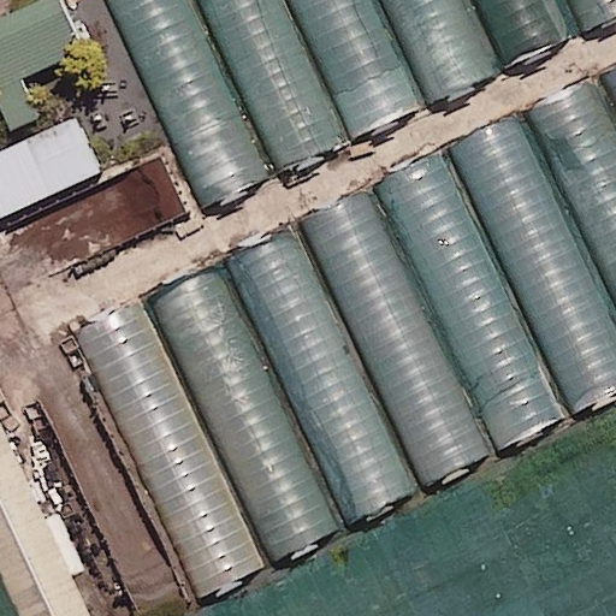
[(21,0),(0,9),(0,93),(12,123),(43,110),(27,69),(86,45),(66,0),(21,0)]
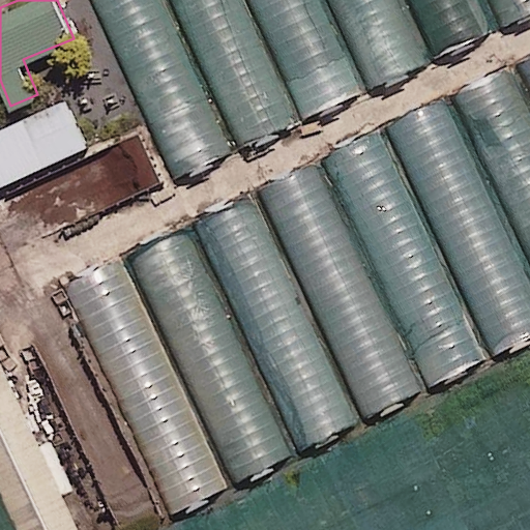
[(529,12),(529,0),(87,0),(171,179),(529,12)]
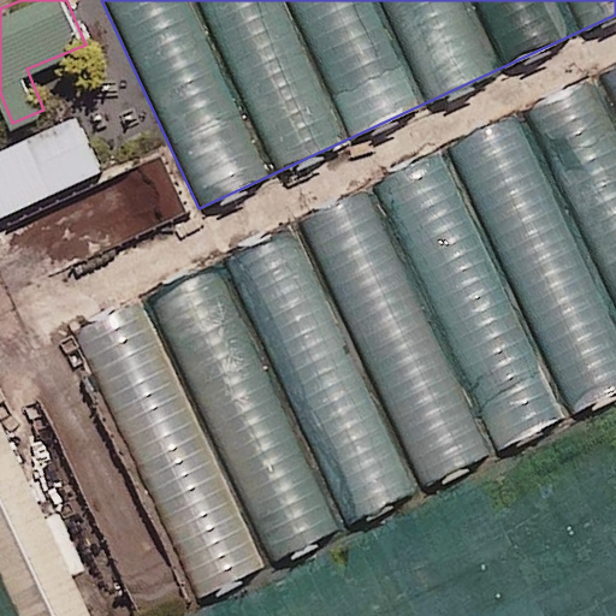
[(615,65),(69,327),(195,593),(615,391),(615,65)]
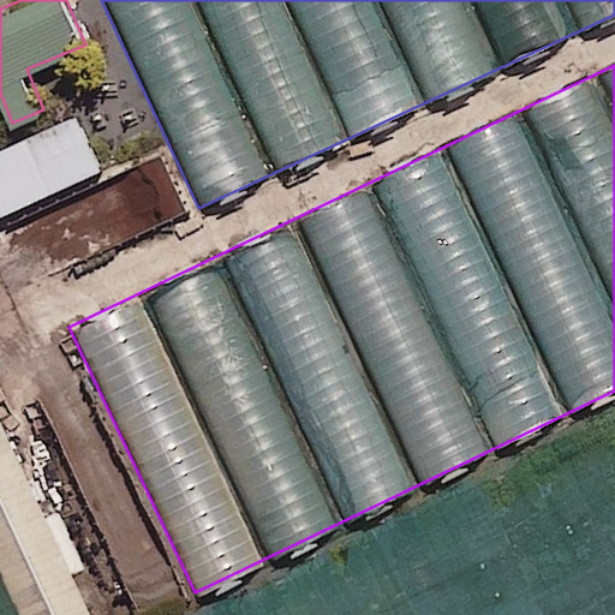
[(0,209),(102,165),(79,112),(0,145),(0,209)]
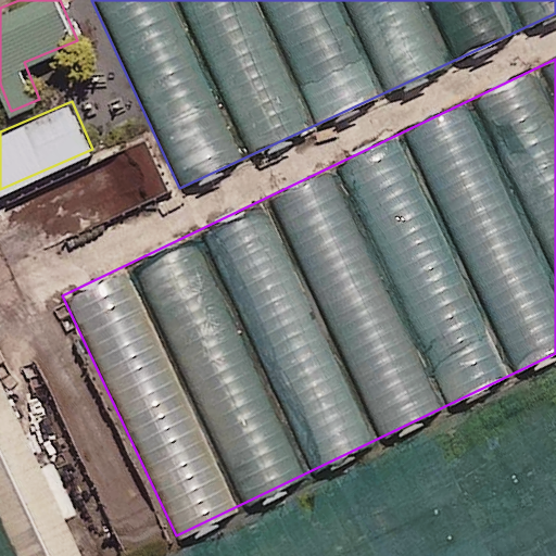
[(79,555),(0,383),(0,520),(16,555),(79,555)]
